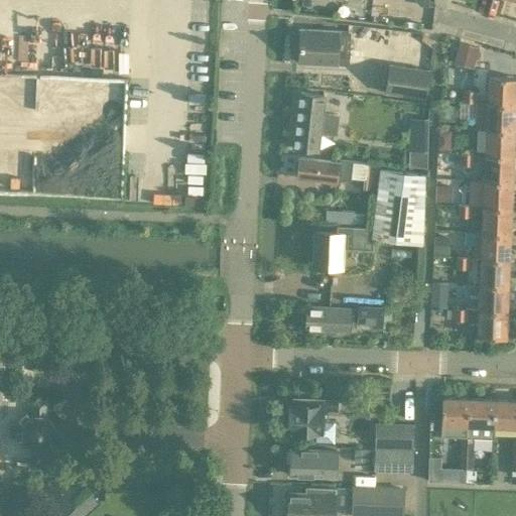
[(298,62),(336,63),(348,65),(349,31),(299,29),(298,62)]
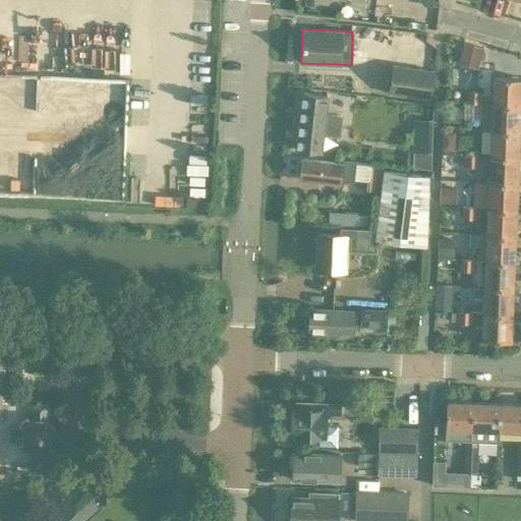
[(433,69),(393,64),(389,95),(429,100),(433,69)]
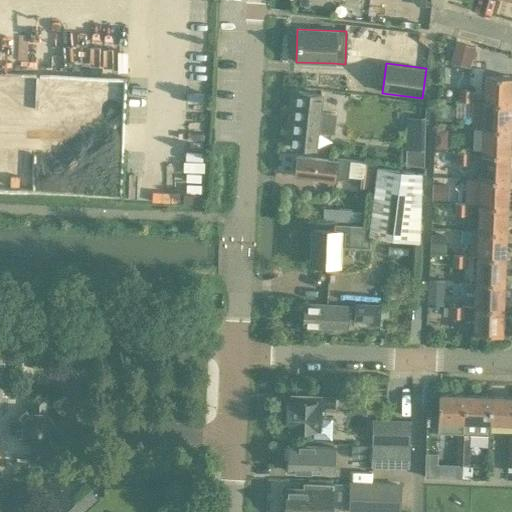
[(483,75),(482,102),(510,103),(511,76),(483,75)]
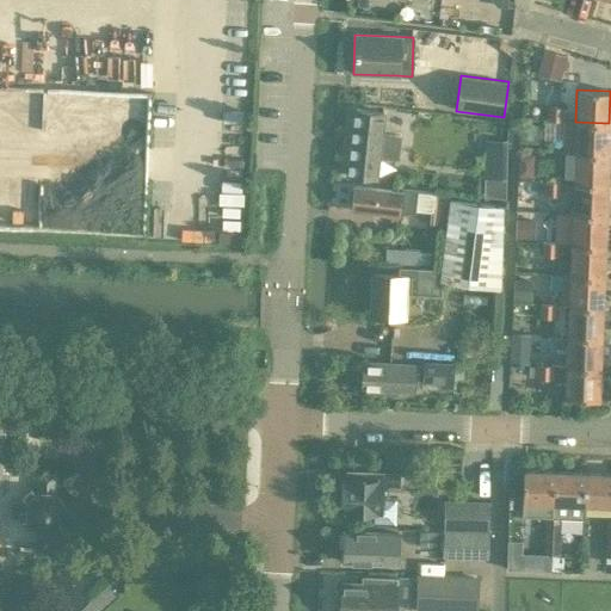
[(545,106),(545,119),(547,119),(547,121),(563,121),(563,106),(545,106)]
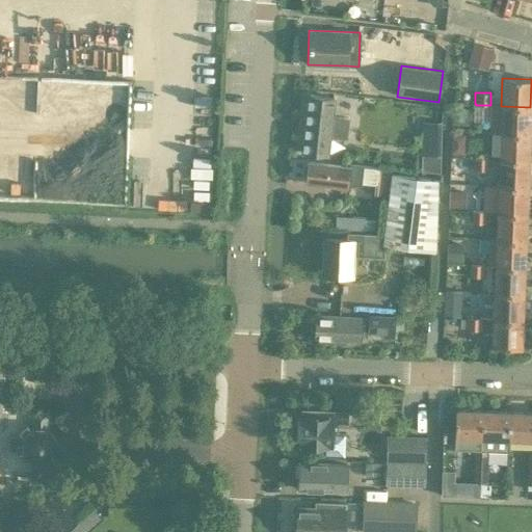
[(306,125),(303,153),(307,154),(307,155),(327,156),(329,136),(346,138),(348,117),(331,115),(333,98),(309,96),(306,125)]
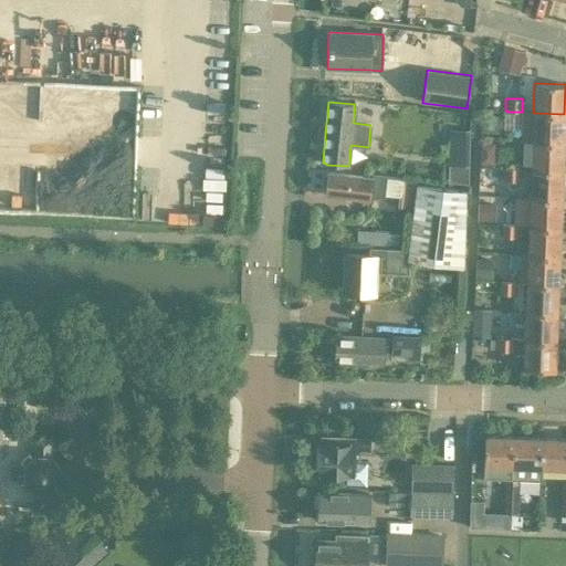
[(522,112),(520,140),(532,140),(563,143),(564,114),(533,113),(522,112)]
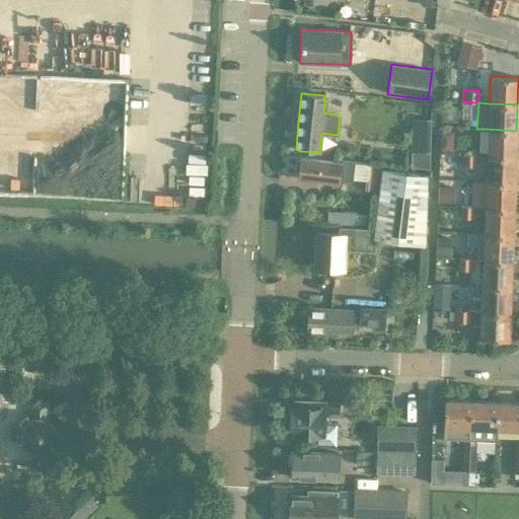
[(441,105),(441,122),(458,123),(458,105),(441,105)]
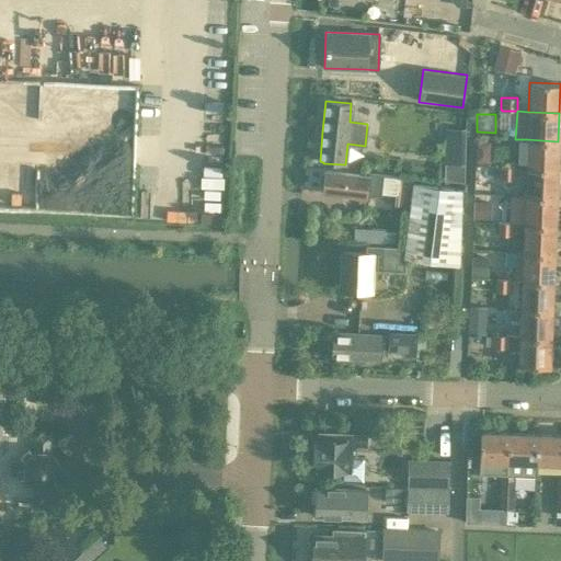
[(460,157),(461,133),(447,133),(446,157),(460,157)]
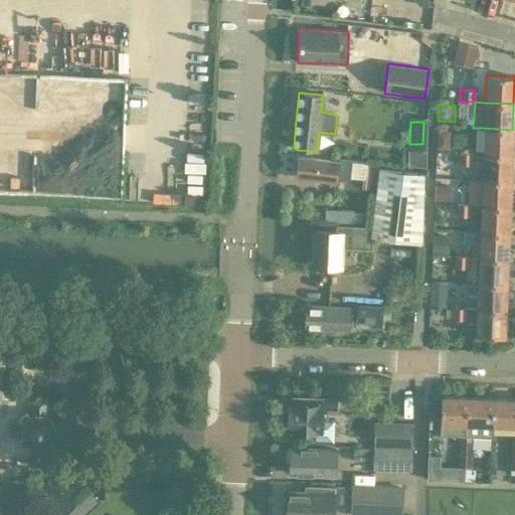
[(484,128),(483,154),(510,155),(512,130),(484,128)]
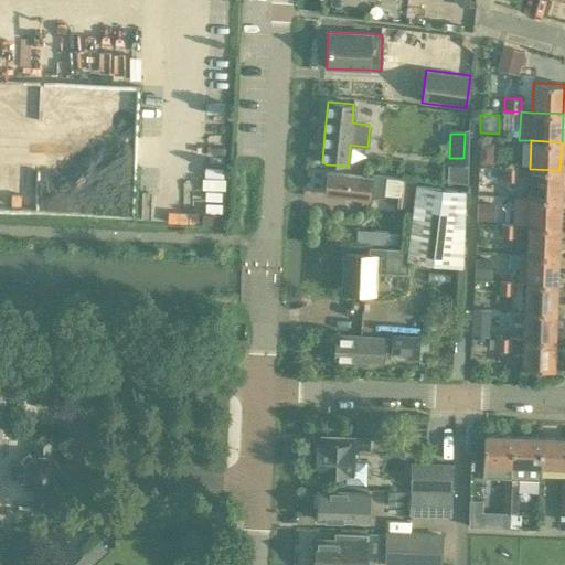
[(518,181),(519,168),(503,168),(502,180),(518,181)]
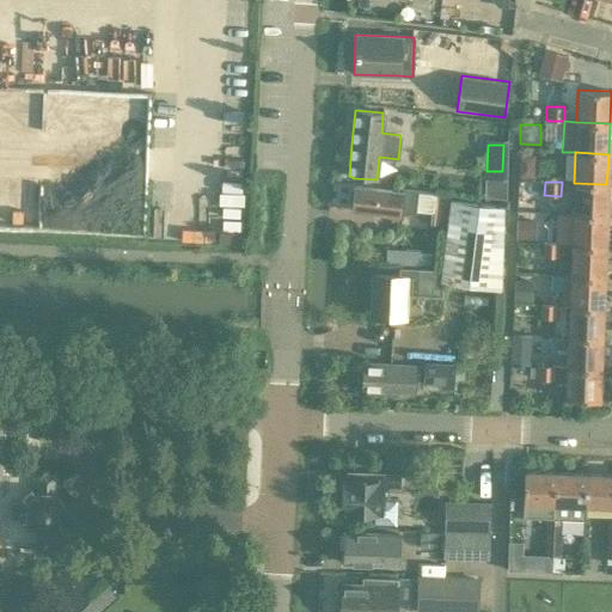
[(574,183),(573,214),(605,215),(606,184),(574,183)]
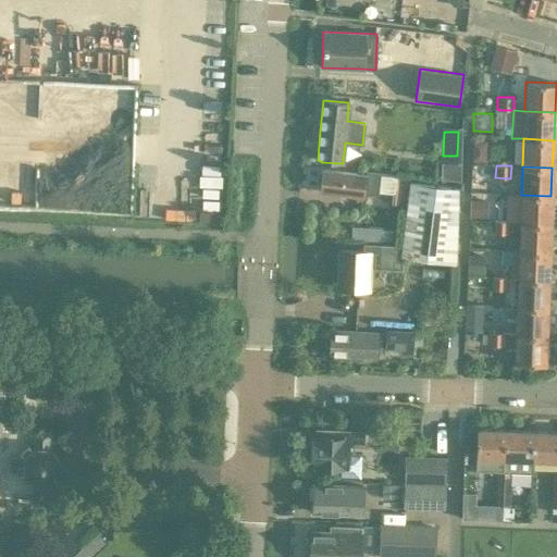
[(363,197),(364,192),(367,175),(323,170),(320,192),(363,197)]
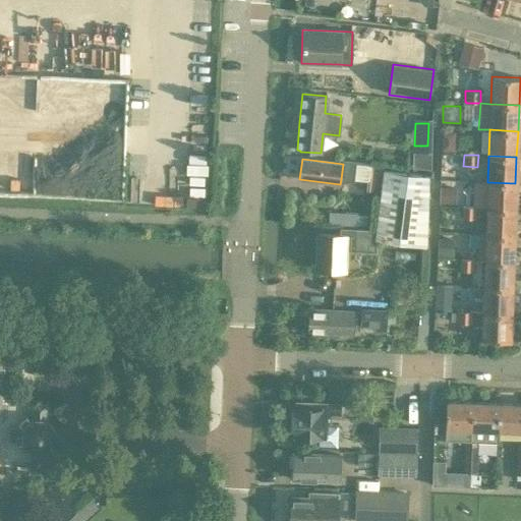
[(343,164),(341,179),(352,180),(353,174),(369,175),(367,192),(380,194),(383,167),(369,166),(369,164),(343,161),(343,164)]
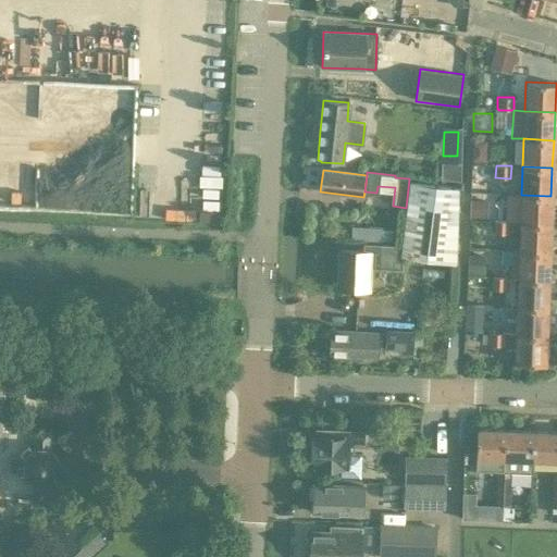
[(458,189),(410,183),(400,258),(454,265),(458,189)]
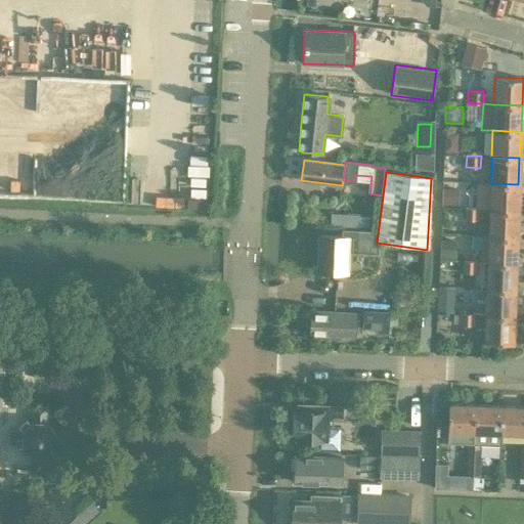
[(490,183),(489,209),(517,210),(518,184),(490,183)]
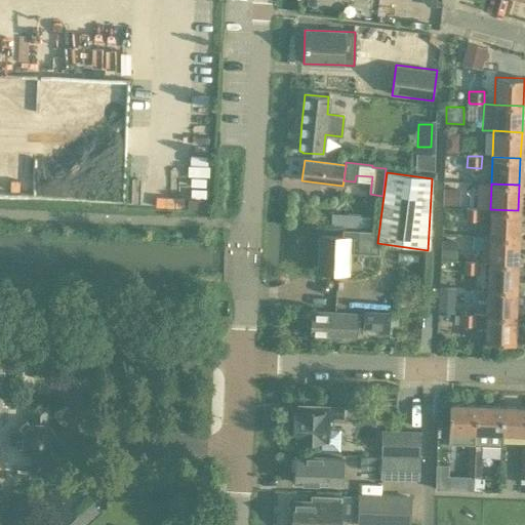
[(443,188),(442,204),(459,205),(459,189),(443,188)]
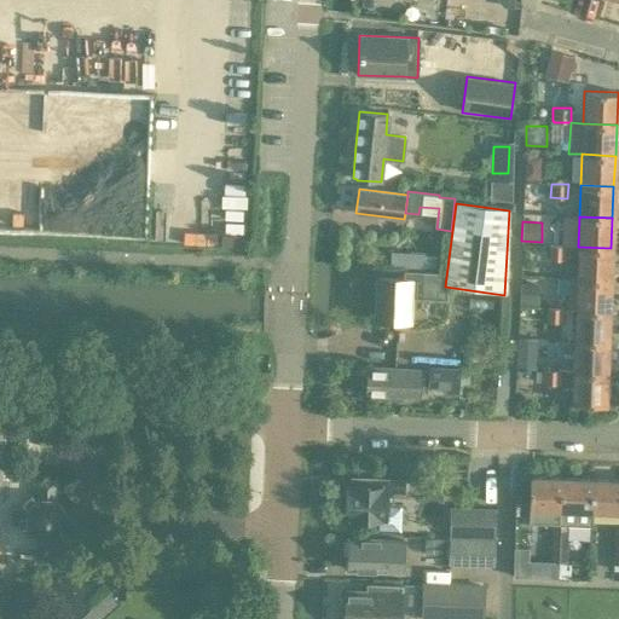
[(548,260),(565,260),(565,246),(549,246),(548,260)]
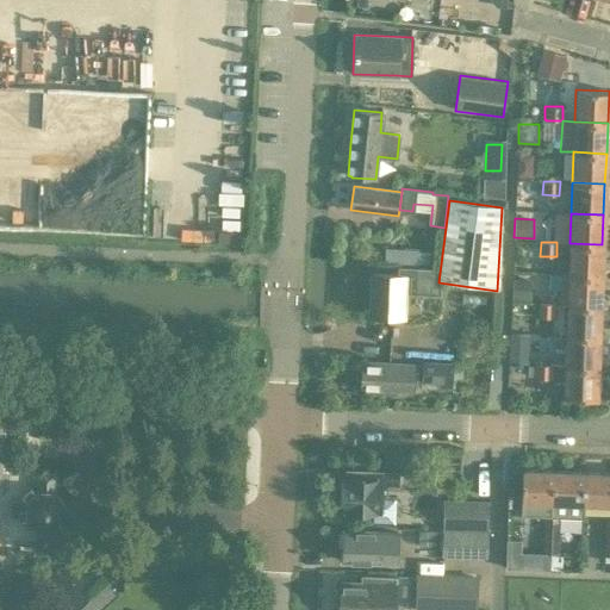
[(570,243),(568,274),(601,275),(602,244),(570,243)]
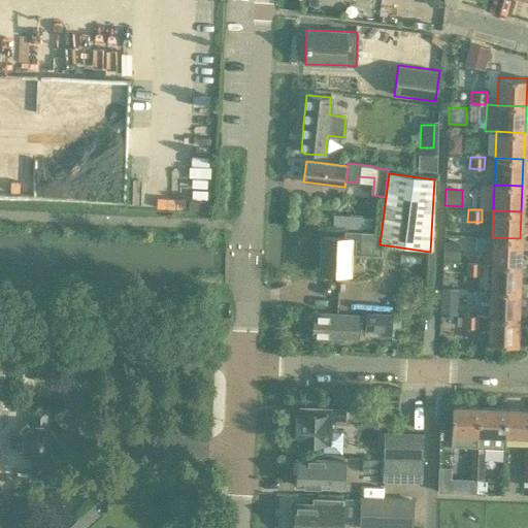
[(348,249),(357,249),(357,254),(377,256),(378,233),(343,231),(343,238),(324,237),(322,270),(347,272),(348,249)]
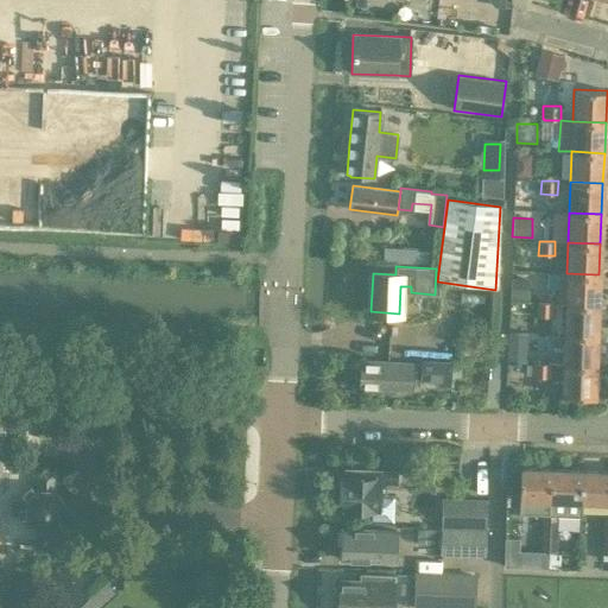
[(557,273),(556,303),(565,304),(597,305),(599,274),(567,273),(557,273)]
